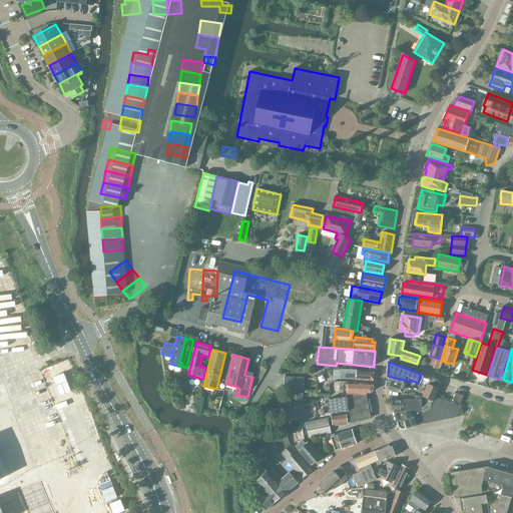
[(373,382),(374,372),(341,369),(341,379),(350,379),(373,382)]
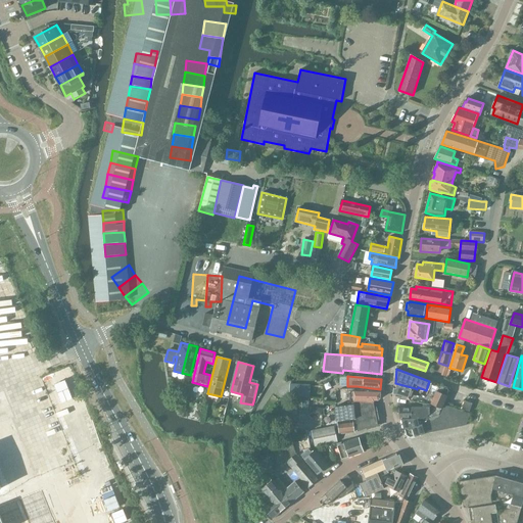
[(470,414),(443,405),(450,388),(431,381),(426,396),(423,403),(430,405),(431,405),(434,407),(433,410),(425,409),(425,419),(418,420),(419,425),(420,424),(423,433),(424,432),(425,434),(466,425),(470,414)]
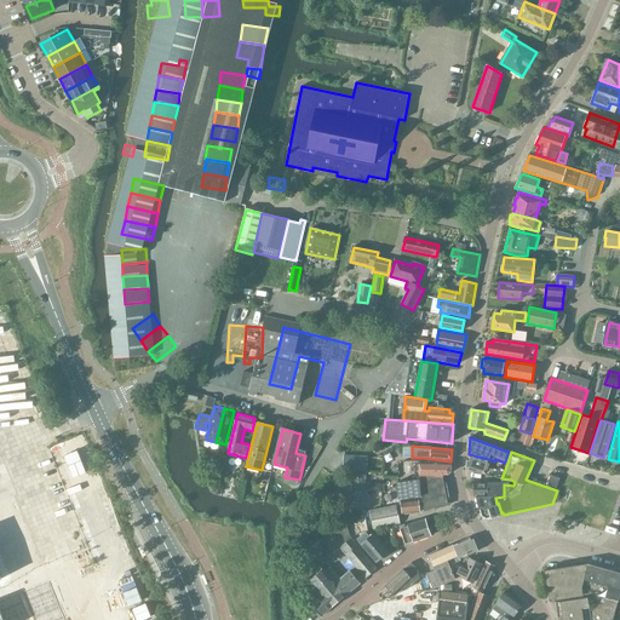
[(489,468),(492,460),(469,454),(468,469),(480,472),(486,475),(492,477),(500,478),(501,478),(505,470),(500,469),(499,471),(494,469),(494,470),(489,468)]
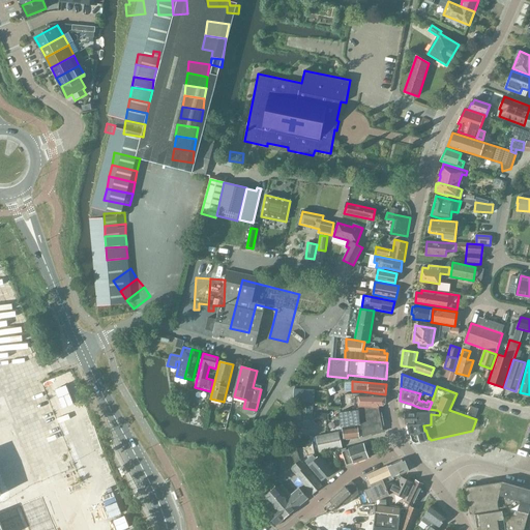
[(314,404),(314,390),(295,389),(294,403),(314,404)]
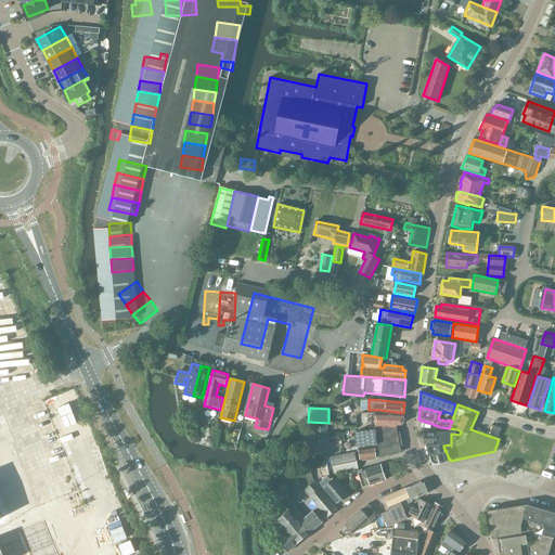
[(376,427),(397,428),(397,427),(397,425),(401,425),(403,423),(403,414),(385,413),(379,413),(381,417),(376,417),(376,427)]
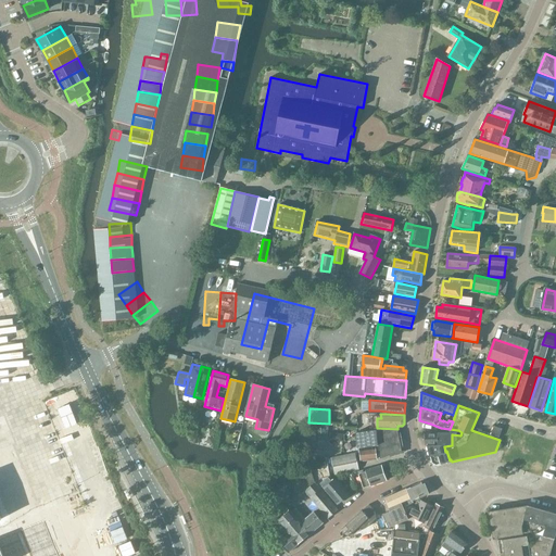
[(327,440),(328,427),(316,426),(315,439),(327,440)]
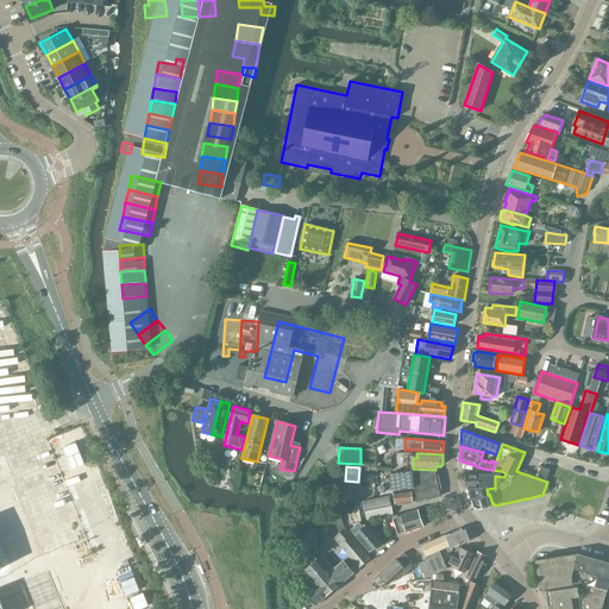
[(546,479),(550,470),(541,468),(538,477),(546,479)]
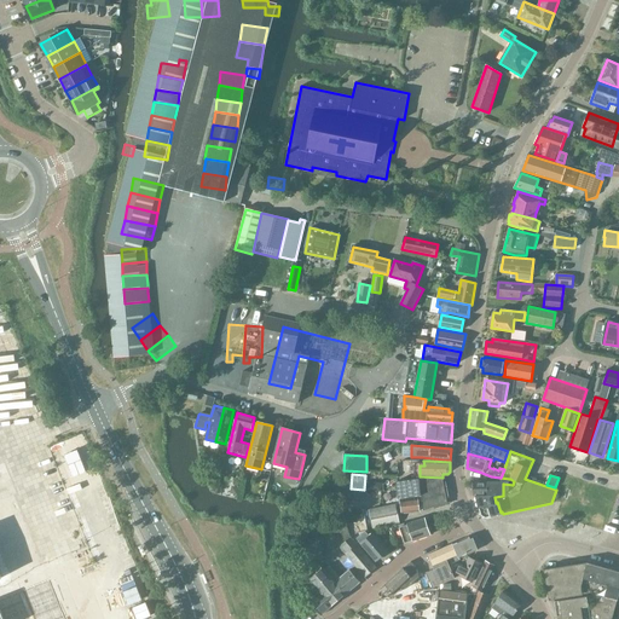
[(443,478),(420,476),(420,479),(398,482),(399,499),(401,499),(403,514),(421,512),(418,497),(405,499),(405,498),(422,496),(423,510),(447,503),(443,478)]
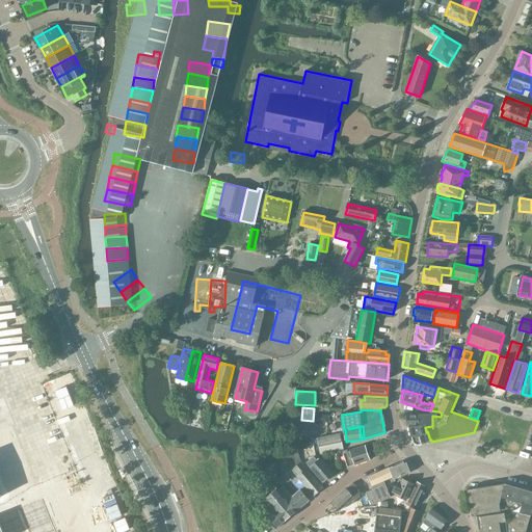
[(432,426),(432,416),(432,414),(429,414),(407,415),(407,426),(408,426),(425,427),(432,426)]
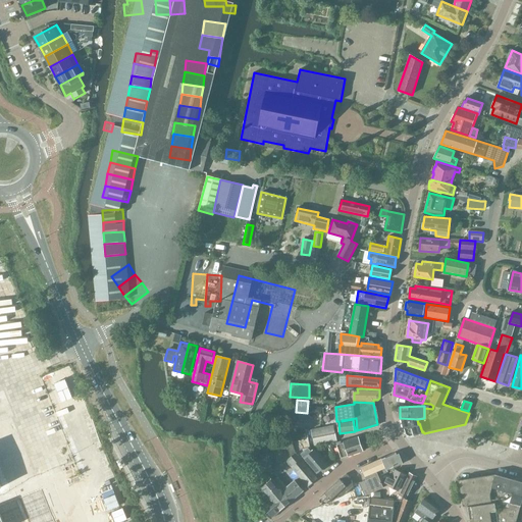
[(422,433),(422,432),(419,423),(418,424),(417,419),(401,418),(403,429),(404,428),(406,434),(410,437),(422,433)]
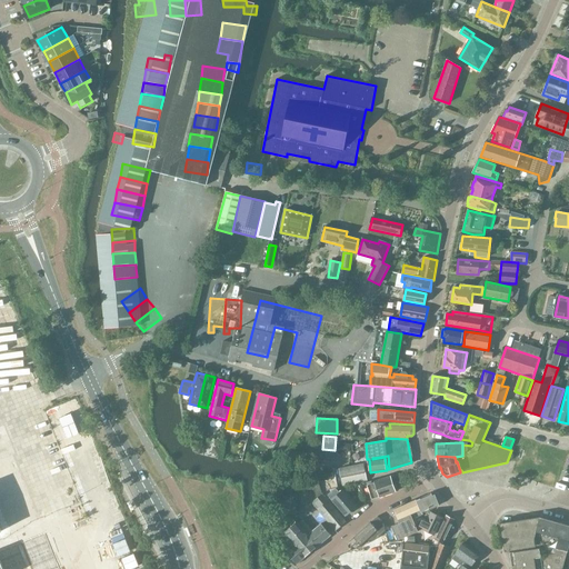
[(342,487),(367,481),(363,465),(339,469),(342,487)]
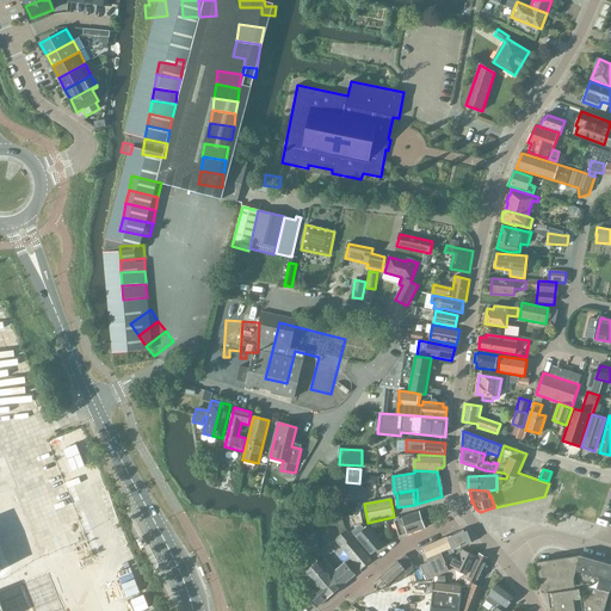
[(344,514),(359,511),(357,504),(343,506),(344,514)]
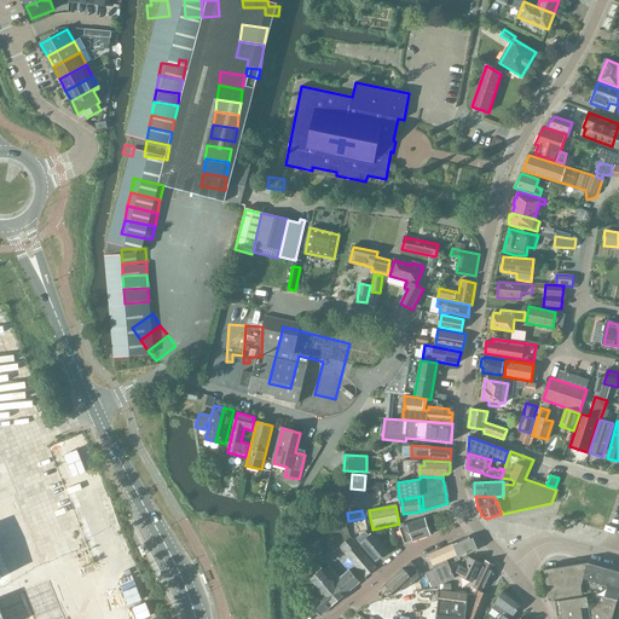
[(350,538),(342,513),(329,516),(339,547),(341,545),(347,553),(346,554),(365,578),(377,568),(351,537),(350,538)]
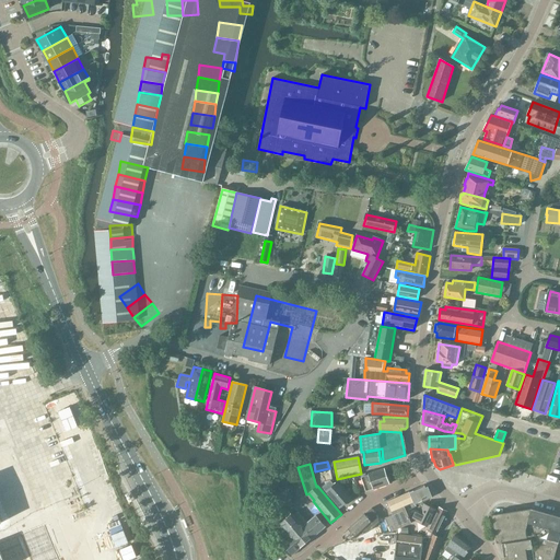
[(366,491),(389,483),(384,470),(361,478),(366,491)]
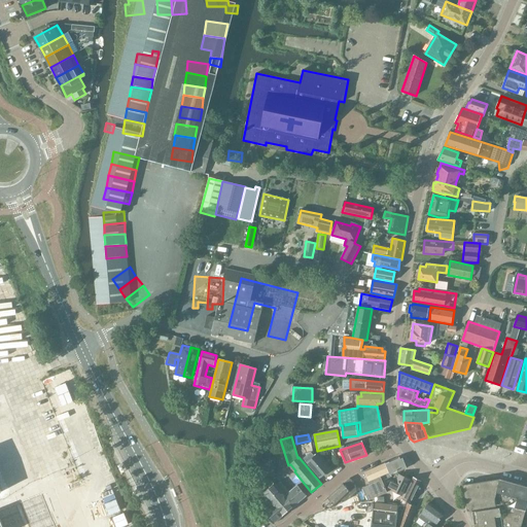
[(311,445),(305,446),(307,453),(308,455),(314,453),(313,451),(311,445)]
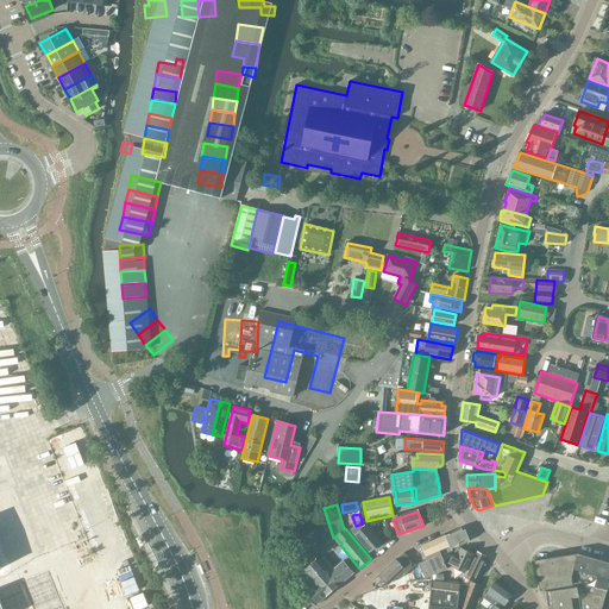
[(360,531),(355,534),(370,553),(382,542),(366,525),(360,531)]
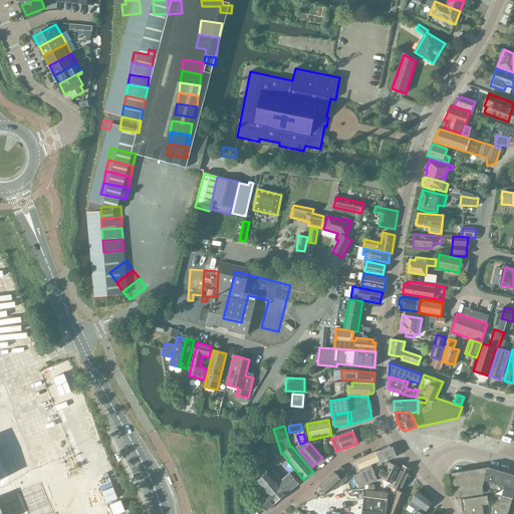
[(391,449),(390,446),(354,461),(359,472),(353,475),(355,481),(353,481),(355,484),(356,484),(358,488),(377,480),(372,468),(381,465),(380,464),(397,457),(393,448),(391,449)]
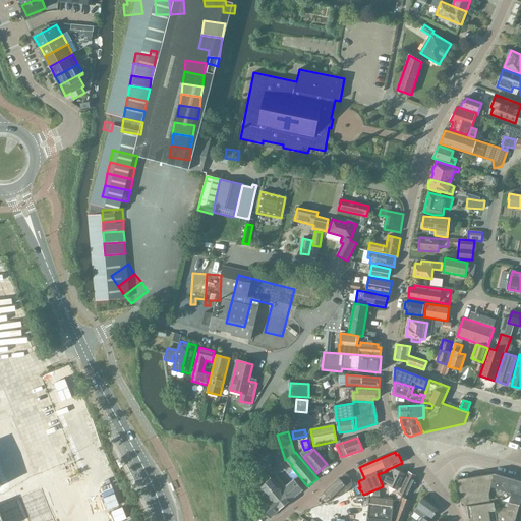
[(251,473),(254,473),(273,470),(270,453),(250,456),(251,473)]
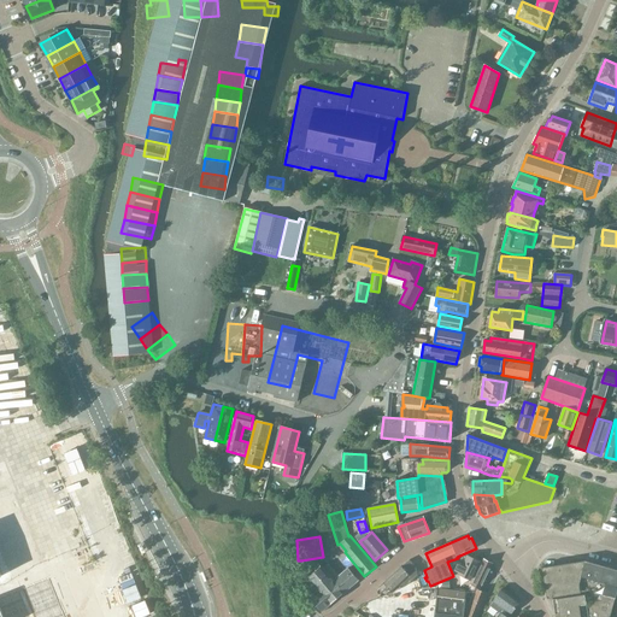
[(471,581),(480,562),(468,556),(464,564),(459,562),(454,571),(459,574),(459,575),(471,581)]
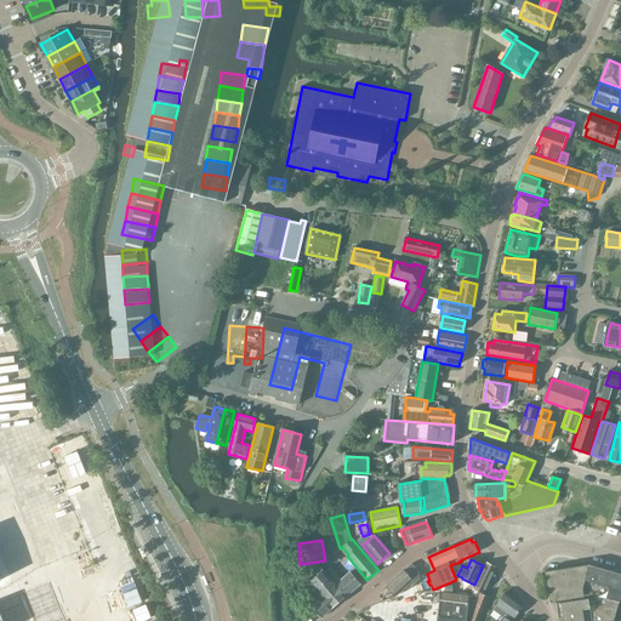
[(480,620),(490,598),(480,594),(486,586),(496,568),(488,563),(474,593),(479,594),(468,620),(480,620)]
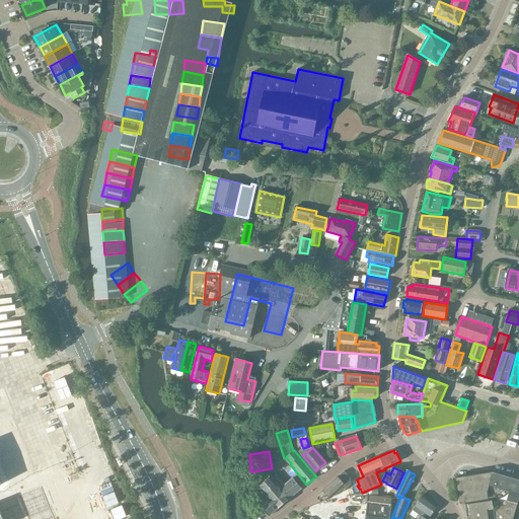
[(351,484),(350,477),(345,471),(339,477),(338,476),(323,491),(330,498),(337,492),(342,493),(351,484)]
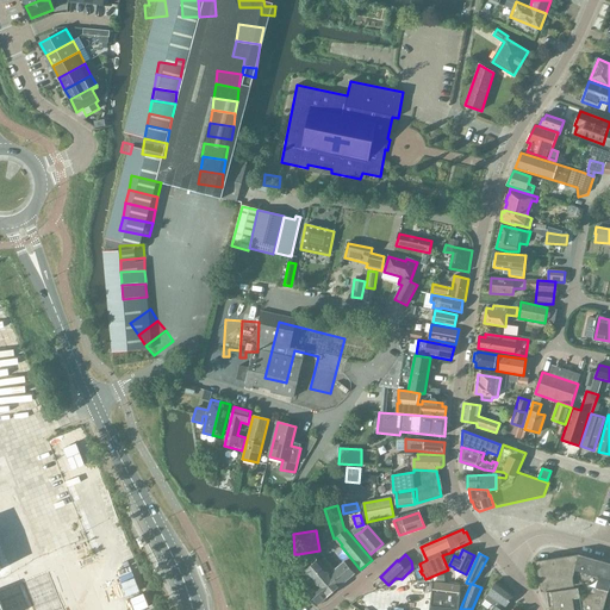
[(565,586),(573,585),(579,554),(536,561),(541,591),(566,587),(565,586)]
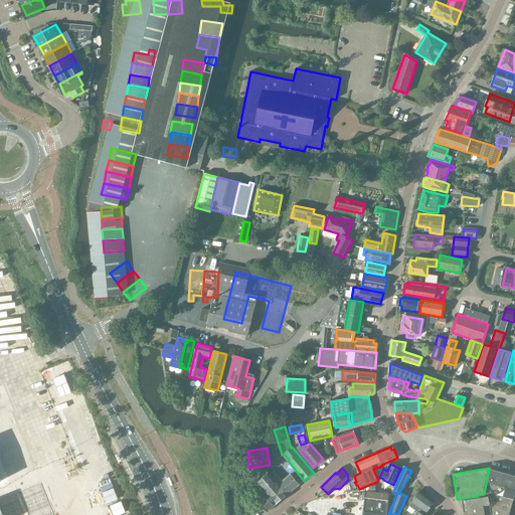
[(514,475),(489,468),(484,494),(491,496),(491,514),(508,514),(514,493),(514,475)]
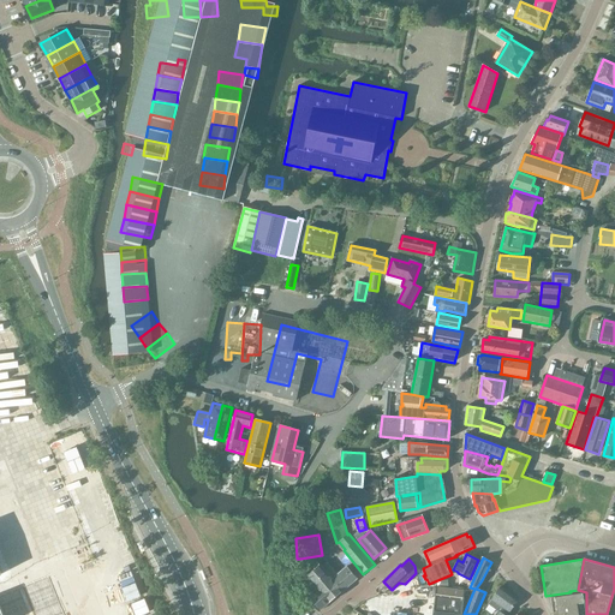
[(318,566),(314,561),(306,567),(309,569),(304,573),(316,587),(315,589),(314,586),(305,595),(318,611),(358,578),(347,566),(333,579),(321,565),(318,566)]
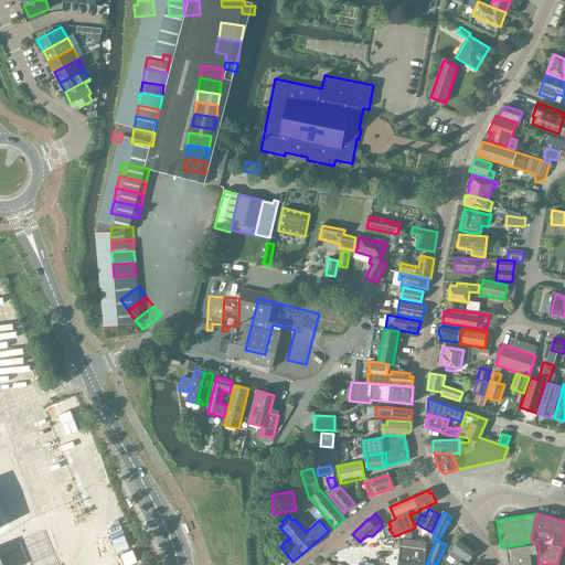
[(427,561),(434,543),(402,539),(398,564),(424,564),(425,561),(427,561)]
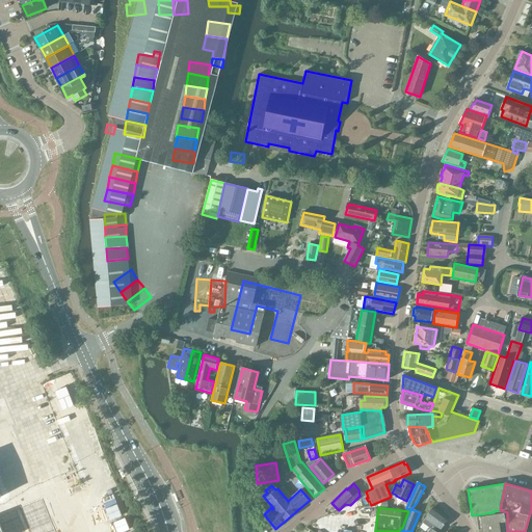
[(430,529),(427,531),(436,531),(437,531),(439,529),(440,530),(448,519),(433,508),(425,520),(423,523),(430,529)]
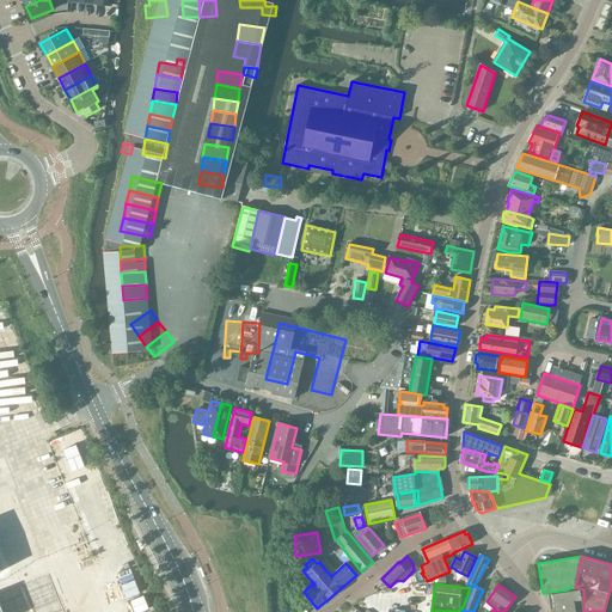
[(582,611),(581,591),(549,595),(551,610),(555,609),(555,611),(582,611)]
